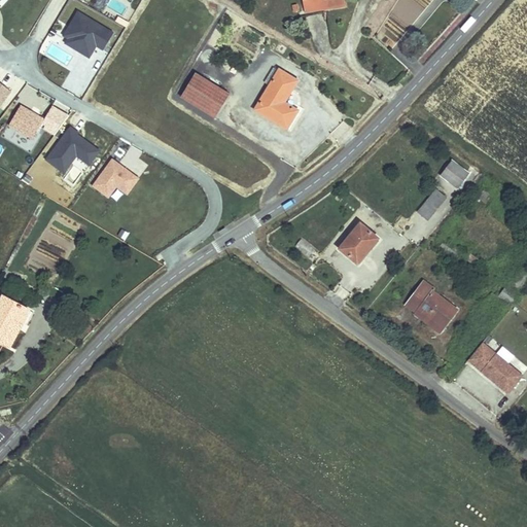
[(297,0),(301,11),(318,8),(319,15),(343,11),(340,0),(297,0)]
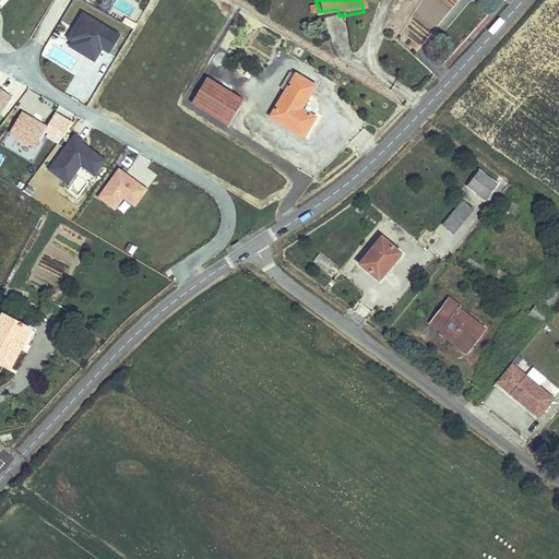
[(319,12),(320,21),(339,16),(337,9),(319,12)]
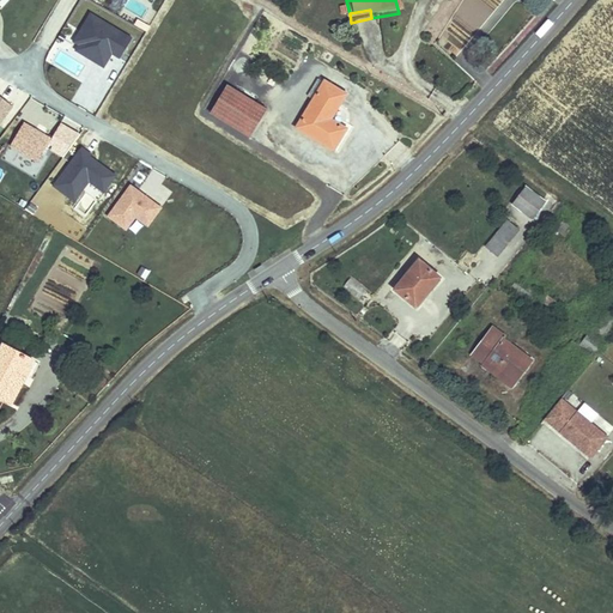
[(89,13),(70,50),(105,67),(111,54),(121,59),(133,35),(89,13)]
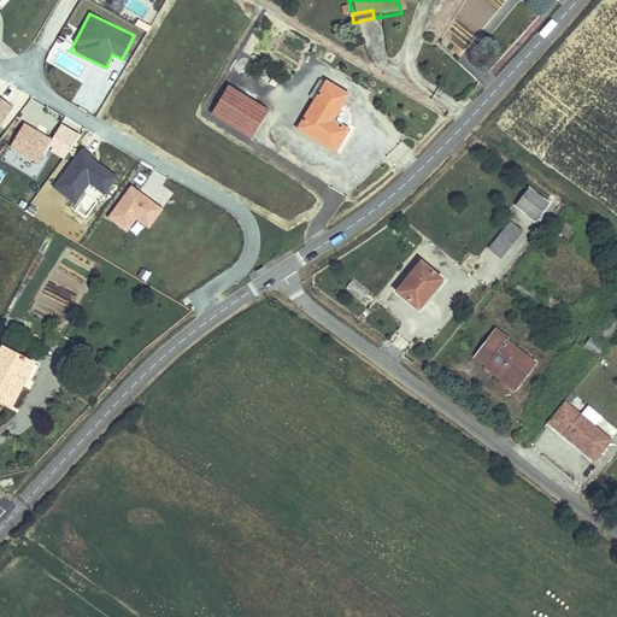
[(303,135),(341,156),(353,133),(339,124),(352,101),(329,88),(303,135)]
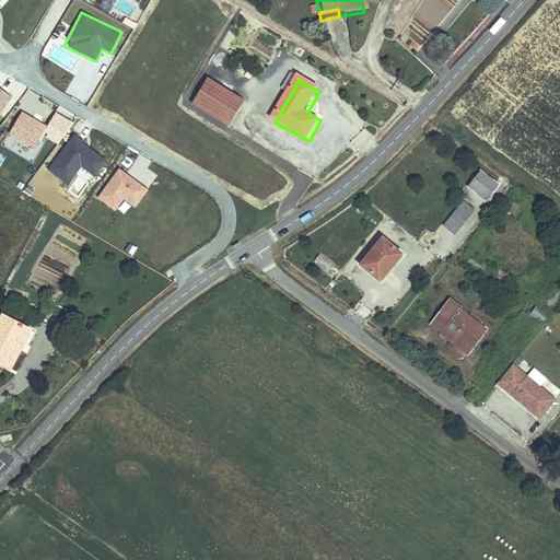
[(208,86),(193,114),(229,133),(245,106),(208,86)]
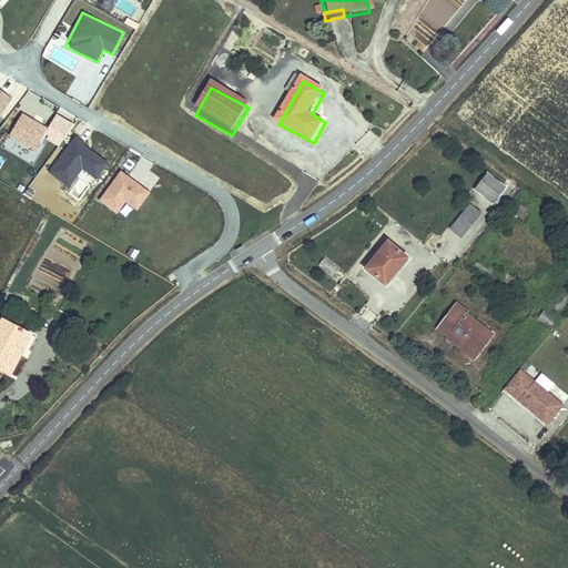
[(0,114),(12,99),(0,89),(0,114)]
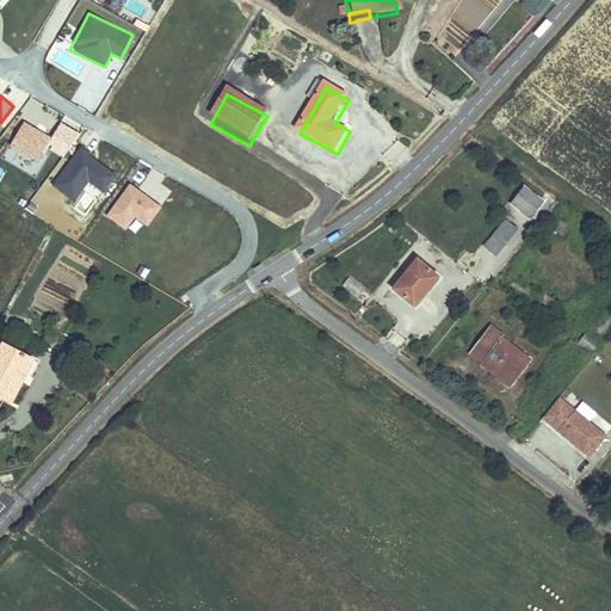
[(38,162),(51,135),(20,122),(8,148),(38,162)]
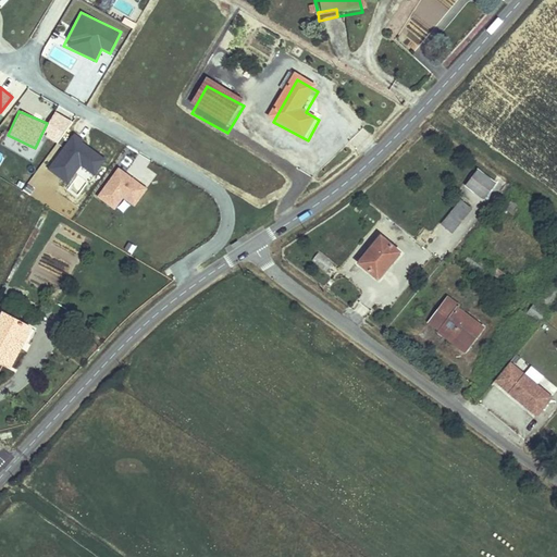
[(58,111),(45,135),(60,144),(73,120),(58,111)]
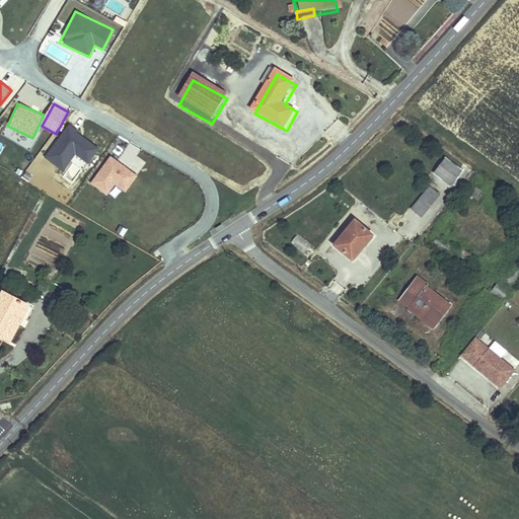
[(74,154),(88,163),(99,146),(66,124),(45,158),(64,170),(74,154)]
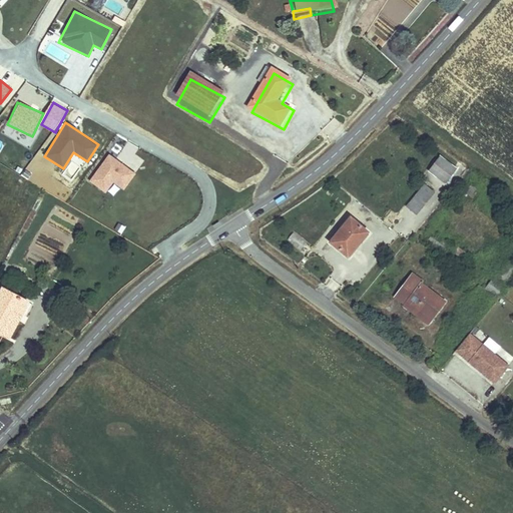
[(88,181),(105,193),(113,182),(123,190),(136,172),(107,153),(88,181)]
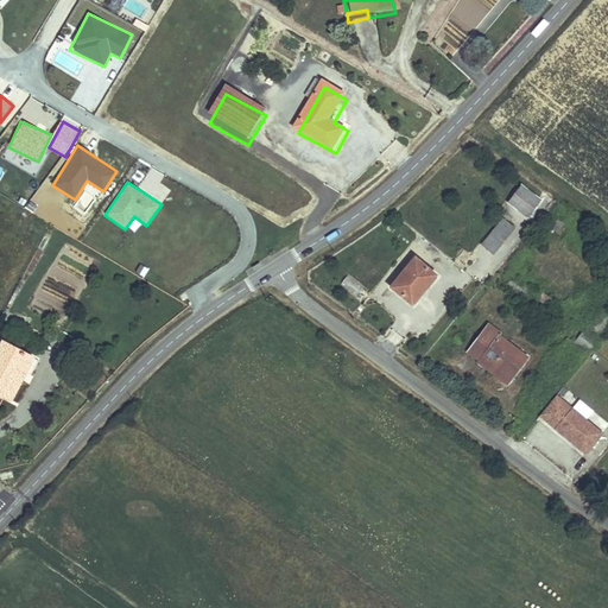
[(510,204),(529,220),(542,203),(523,188),(510,204)]
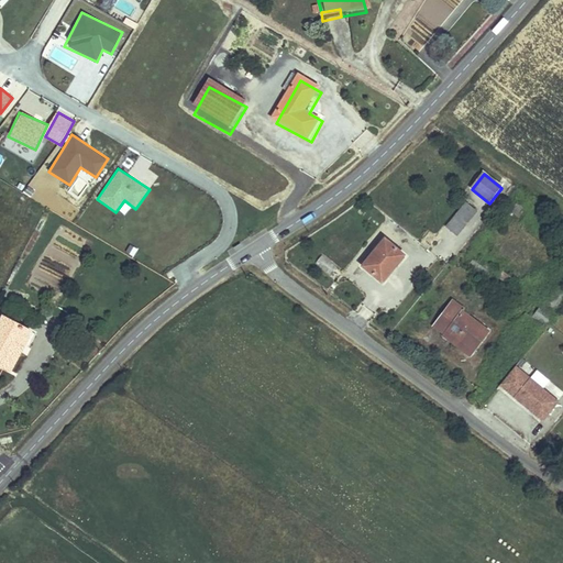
[(466,203),(445,229),(453,235),(475,210),(466,203)]
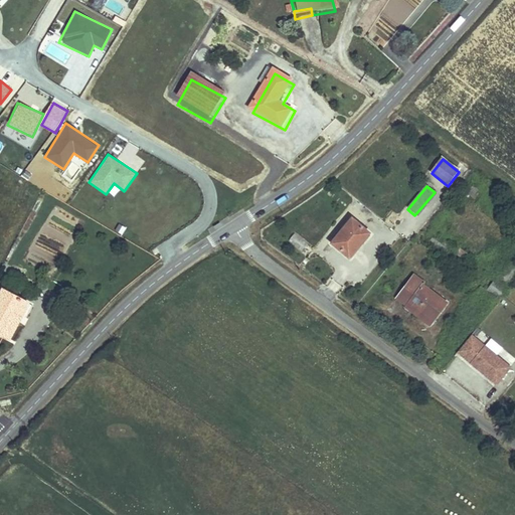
[(435,192),(414,215),(418,218),(438,195),(435,192)]
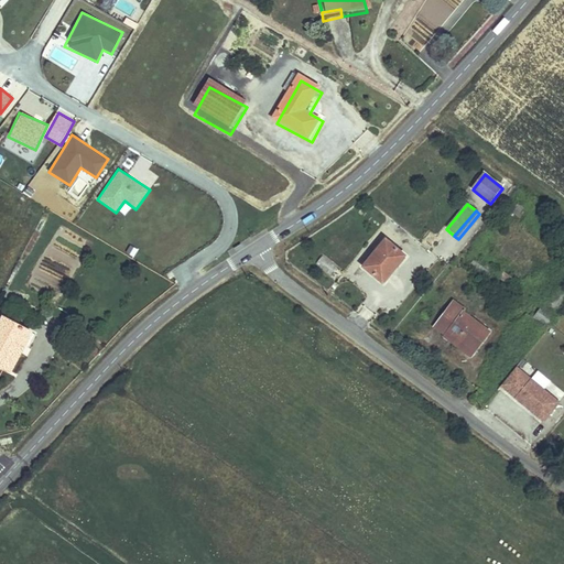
[(405,256),(386,241),(366,269),(386,283),(405,256)]
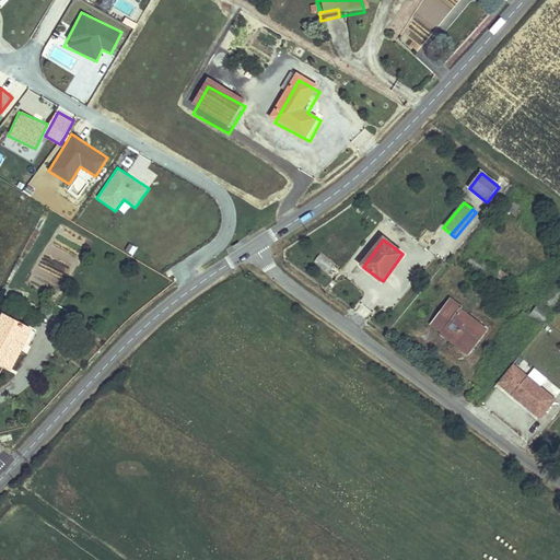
[(328,275),(337,265),(321,252),(313,263),(328,275)]
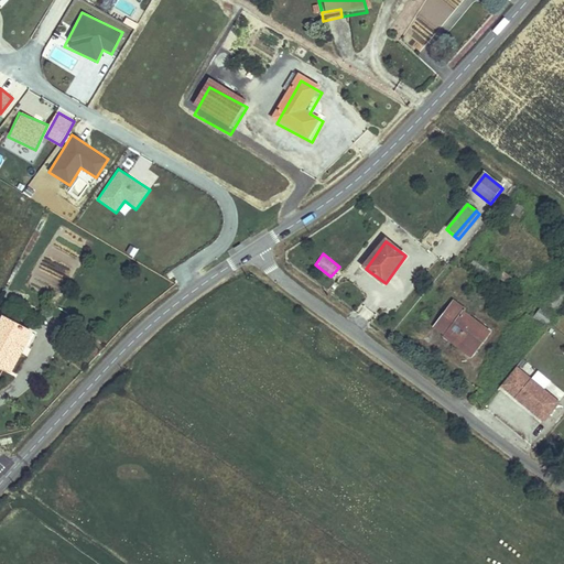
[(448,332),(475,353),(489,334),(465,314),(468,310),(456,301),(434,326),(446,336),(448,332)]
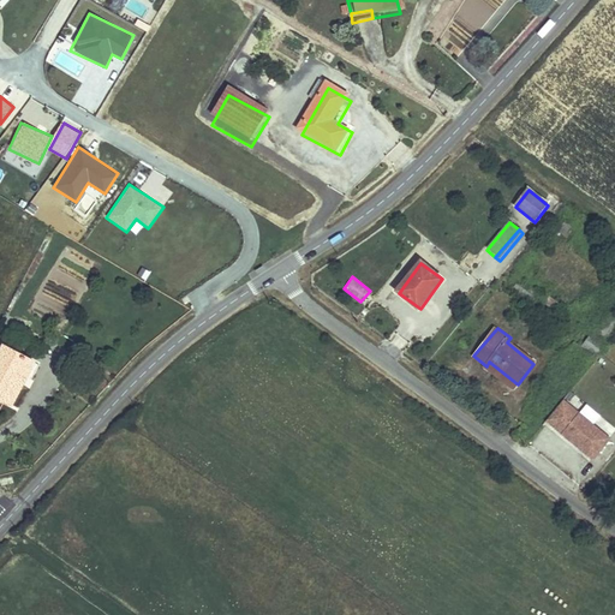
[(599,353),(604,340),(586,333),(581,347),(599,353)]
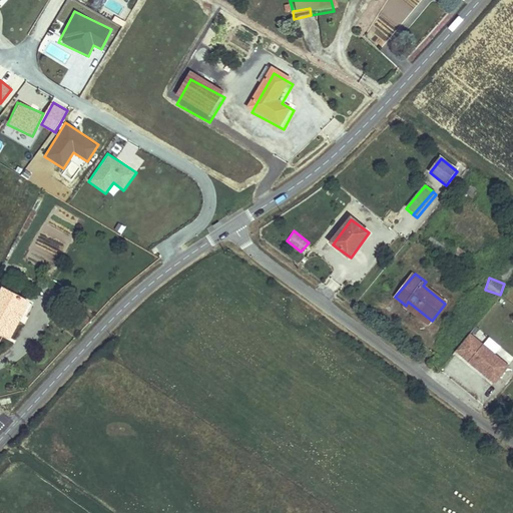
[(2,291),(0,294),(0,334),(8,340),(27,305),(2,291)]
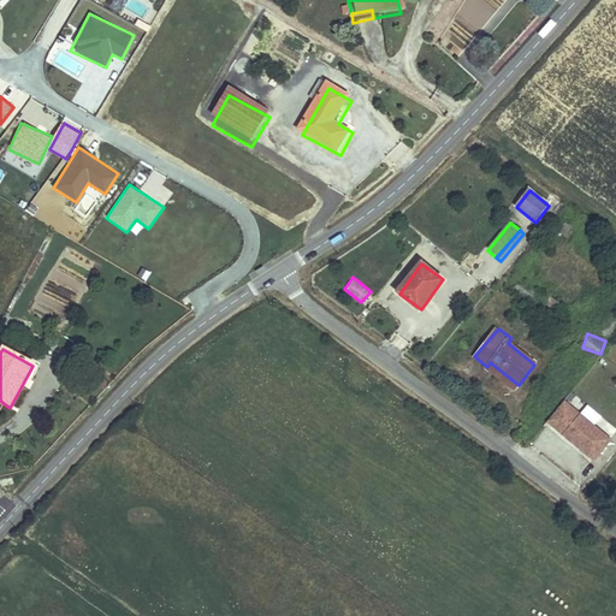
[(564,398),(545,421),(593,462),(612,439),(564,398)]
